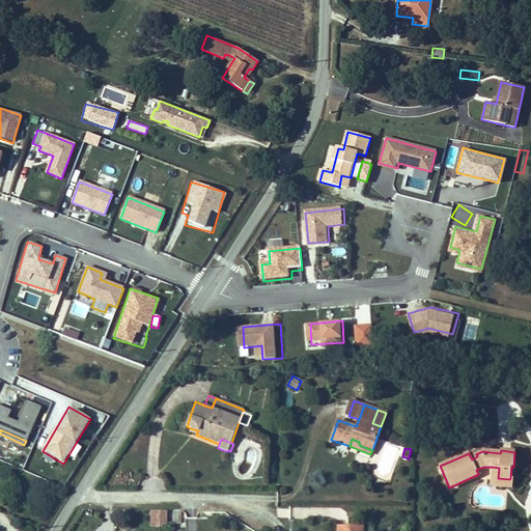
[(56,462),(53,467),(63,474),(67,469),(56,462)]
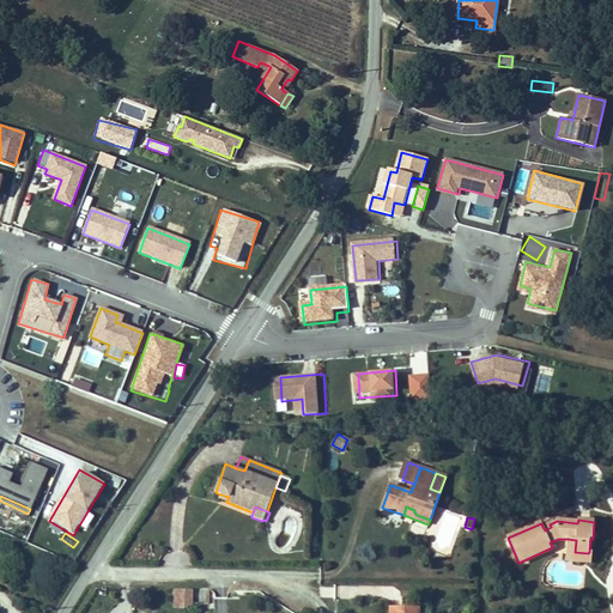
[(576,540),(568,539),(565,559),(592,562),(592,552),(589,552),(588,553),(575,552),(576,540)]
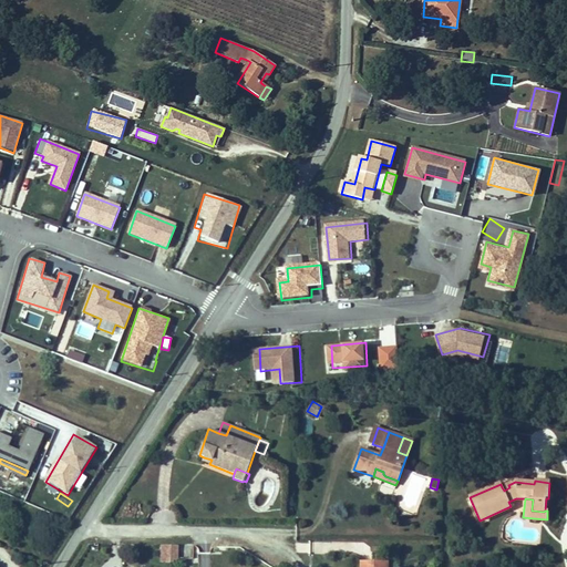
[(192,545),(179,545),(178,556),(192,557),(192,545)]
